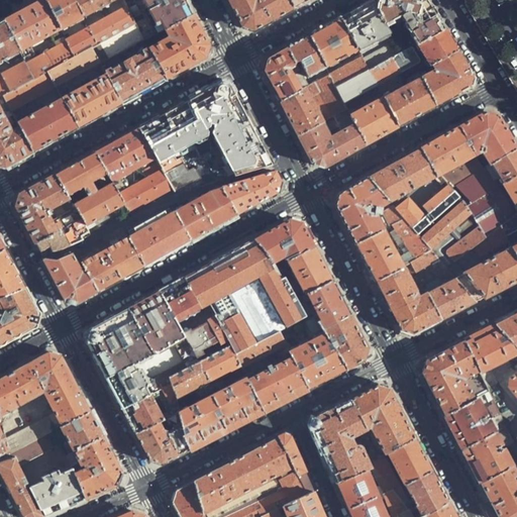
[(3,22),(34,79),(47,72),(76,57),(67,40),(61,29),(44,0),(42,0),(26,10),(3,22)]
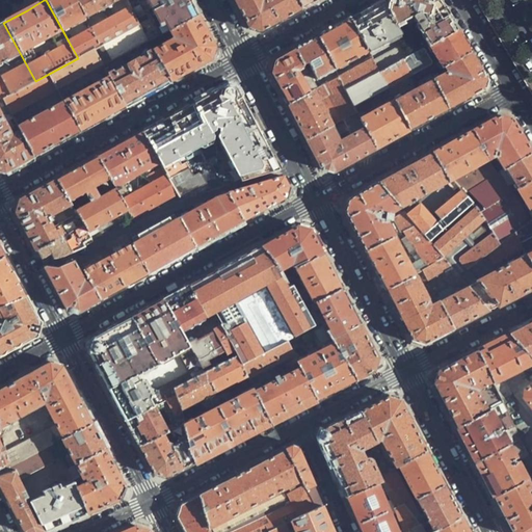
[(46,0),(62,30),(85,18),(75,0),(46,0)]
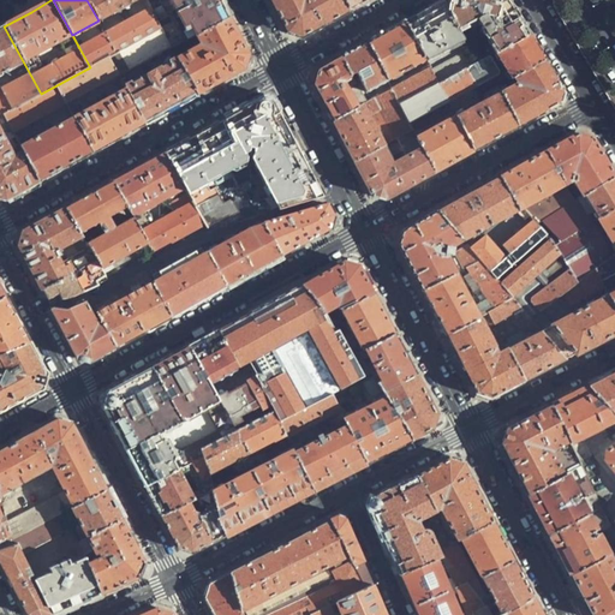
[(87,0),(99,21),(135,0),(87,0)]
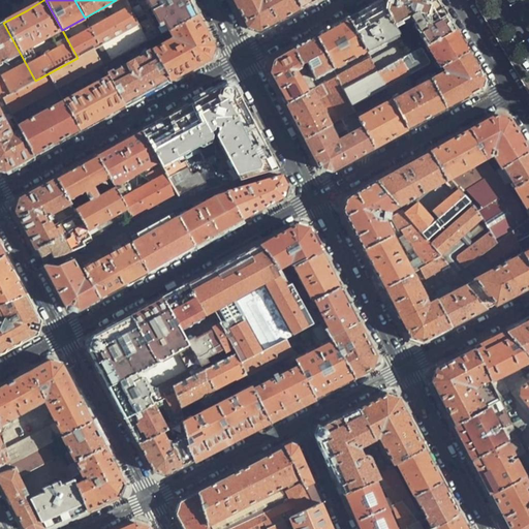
[(147,40),(148,42),(169,30),(196,16),(188,0),(147,0),(160,25),(156,27),(146,7),(133,14),(138,24),(147,40)]
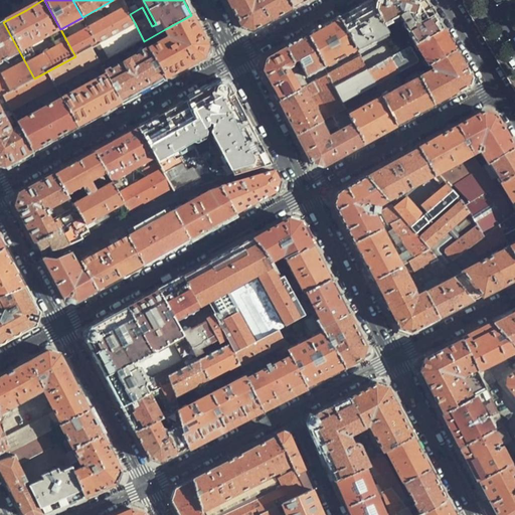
[(270,21),(293,9),(287,0),(225,0),(240,28),(251,31),(270,21)]
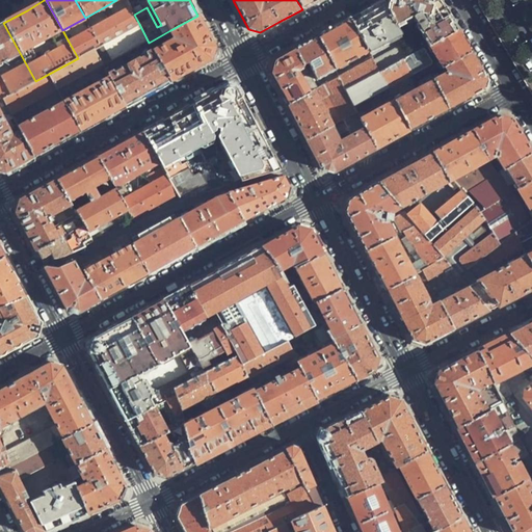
[(296,0),(302,9),(318,0),(296,0)]
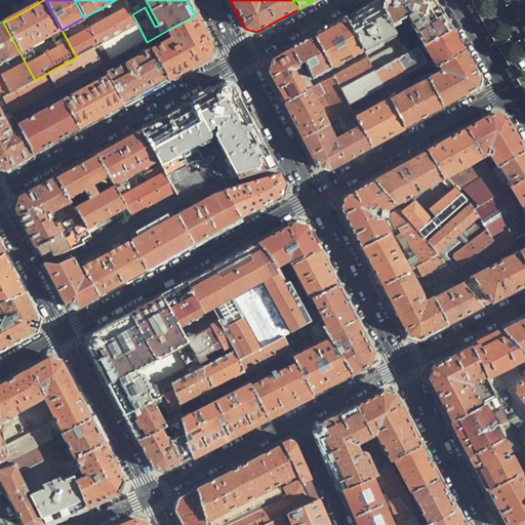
[(412,24),(438,9),(432,0),(379,0),(376,2),(391,27),(408,17),(412,24)]
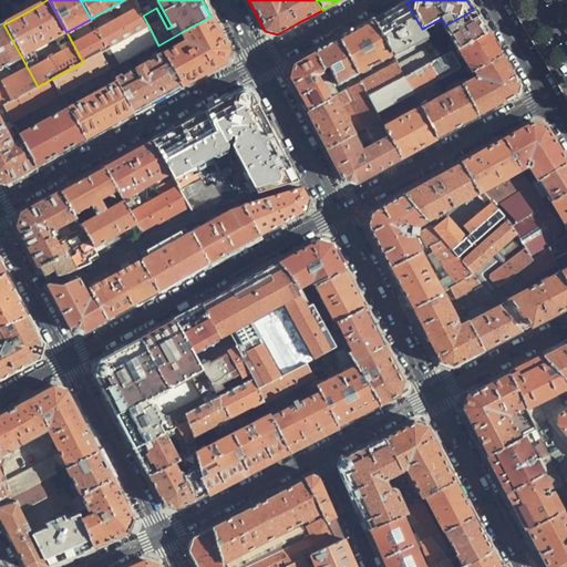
[(392,57),(426,38),(422,29),(406,2),(391,10),(372,20),(392,55),(392,57)]
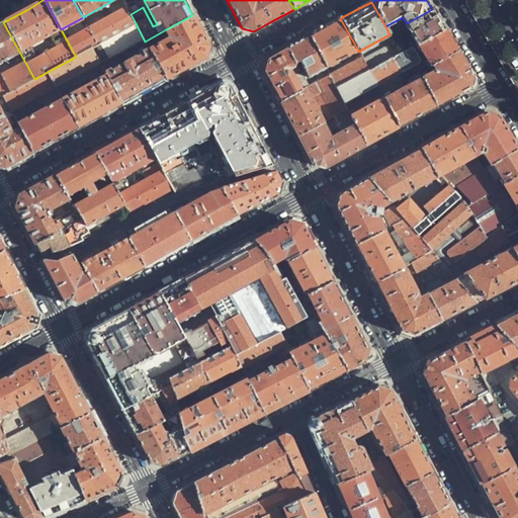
[(89,28),(98,45),(136,23),(131,14),(126,7),(124,9),(89,28)]
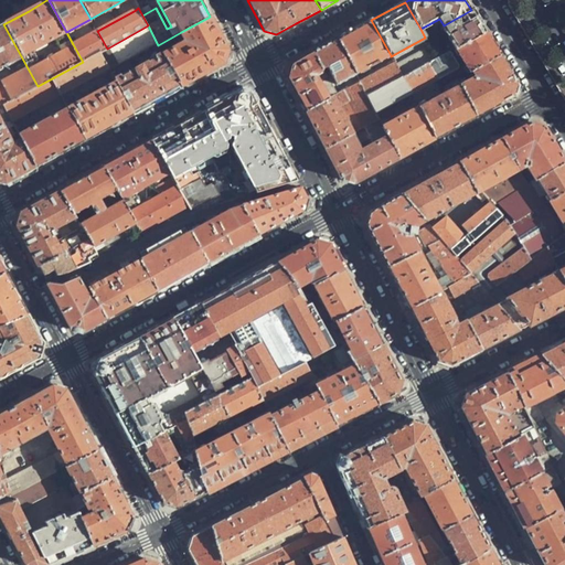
[(443,27),(455,49),(484,32),(477,20),(471,10),(444,25),(443,27)]
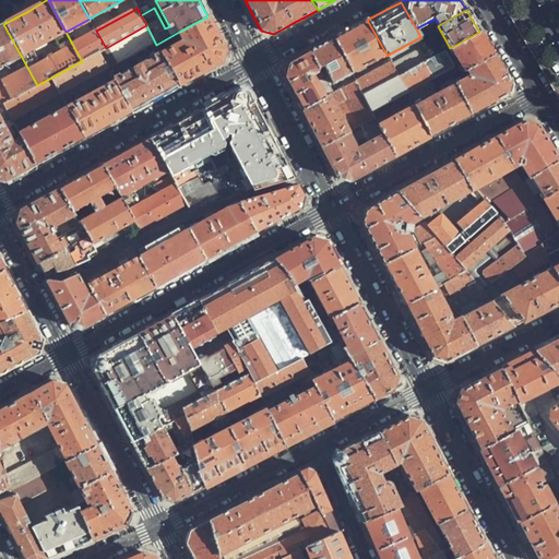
[(183,40),(161,54),(178,86),(202,73),(221,63),(225,49),(207,16),(179,32),(183,40)]
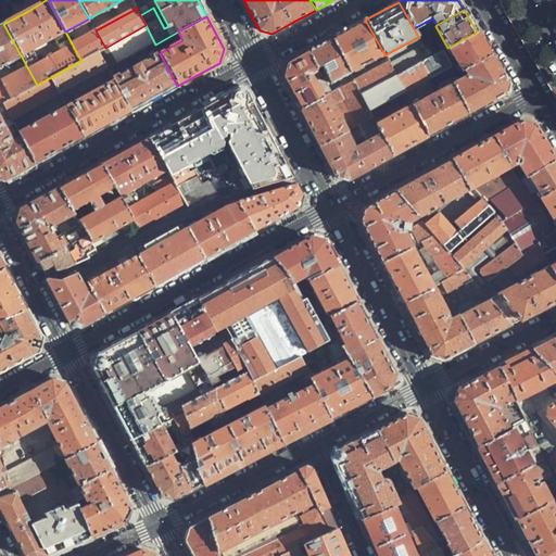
[(384,54),(365,20),(350,28),(331,39),(350,74),(384,54)]
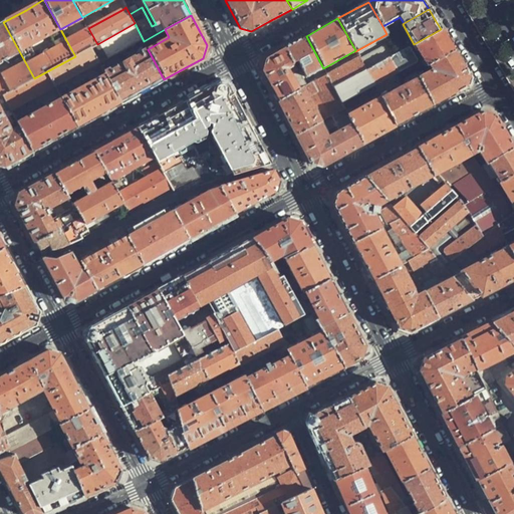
[(0,74),(0,94),(1,96),(2,95),(34,78),(3,22),(0,23),(0,60),(16,52),(19,58),(10,63),(13,67),(0,74)]
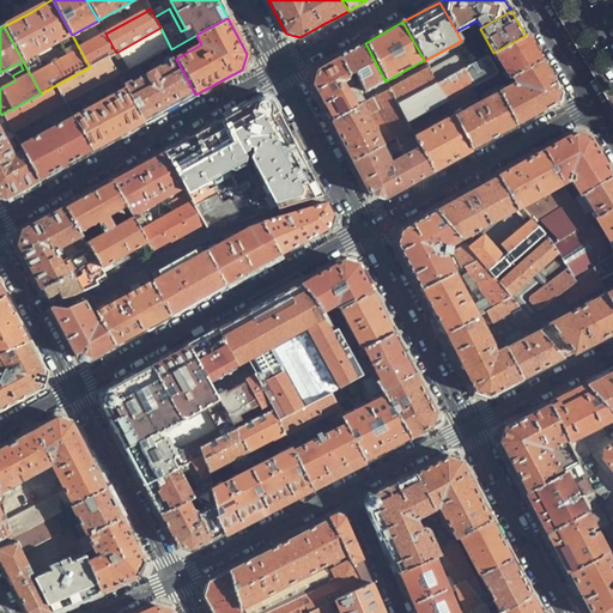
[(117,74),(117,76),(170,47),(161,28),(116,53),(108,56),(117,74)]
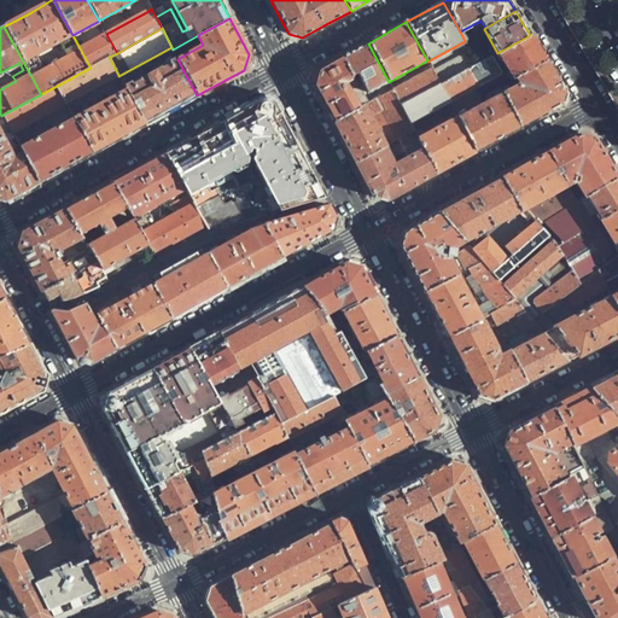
[(80,48),(91,68),(109,57),(117,53),(106,34),(80,48)]
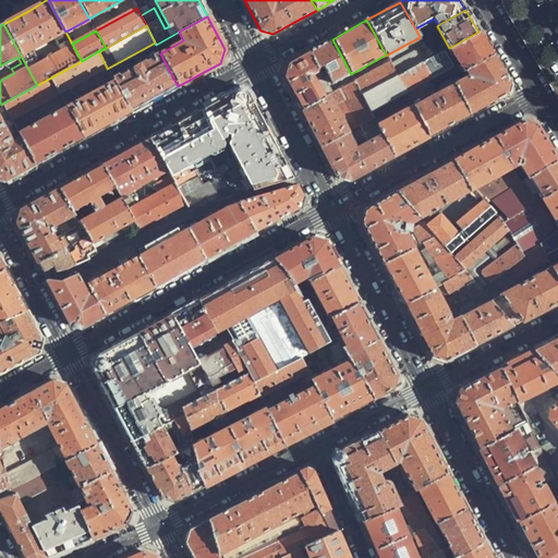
[(464,70),(493,55),(483,39),(478,32),(449,48),(462,71),(464,70)]
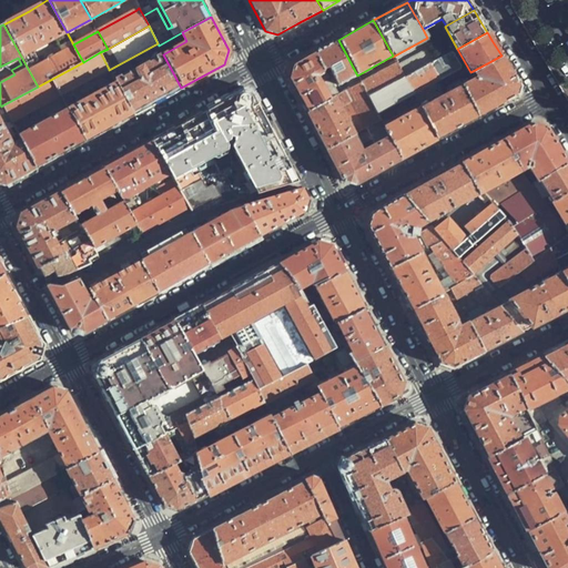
[(335,87),(357,75),(338,40),(328,46),(313,54),(335,87)]
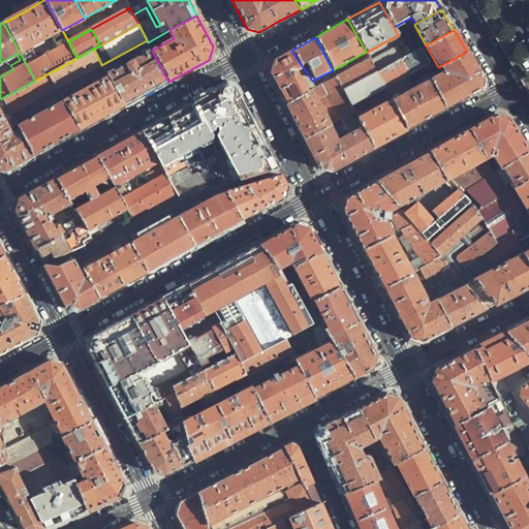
[(409,54),(403,41),(370,60),(377,72),(400,60),(409,54)]
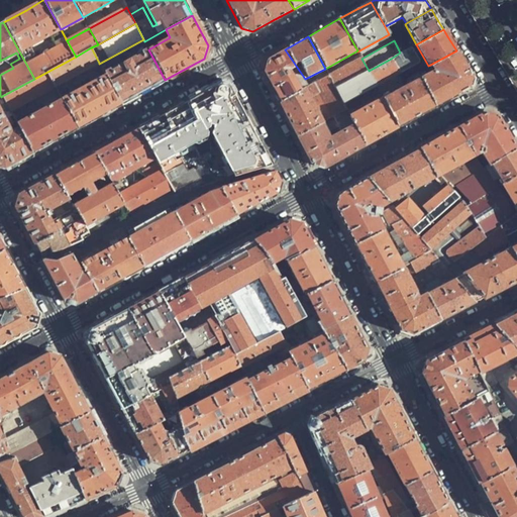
[(408,48),(400,53),(391,59),(400,74),(421,62),(412,46),(408,48)]
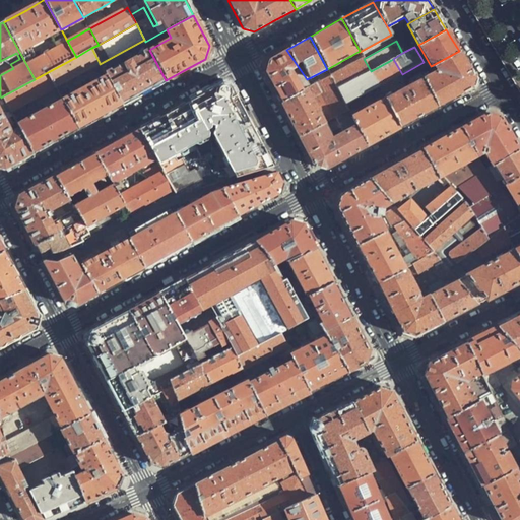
[(56,87),(100,63),(91,48),(76,57),(48,72),(56,87)]
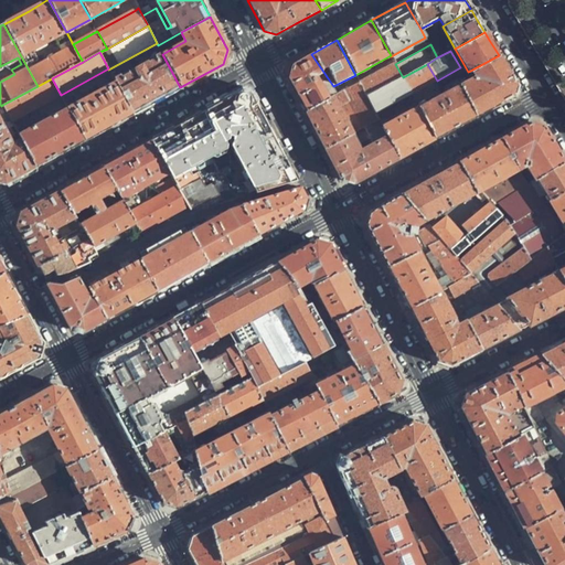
[(180,87),(162,54),(135,70),(135,71),(115,82),(132,114),(155,102),(180,87)]
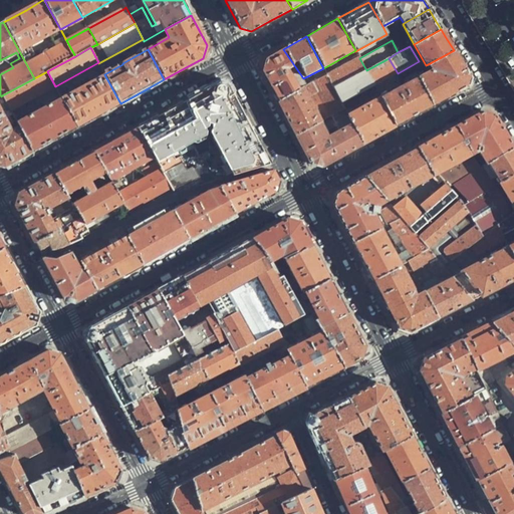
[(278,100),(307,84),(303,78),(283,49),(265,59),(261,71),(269,84),(278,100)]
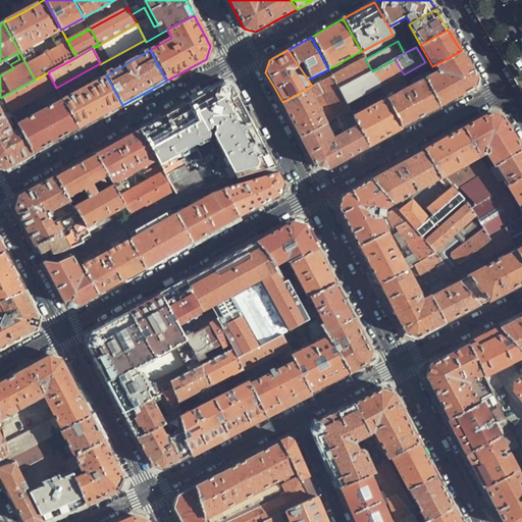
[(424,79),(439,106),(473,88),(476,75),(469,64),(461,51),(434,65),(437,71),(424,79)]
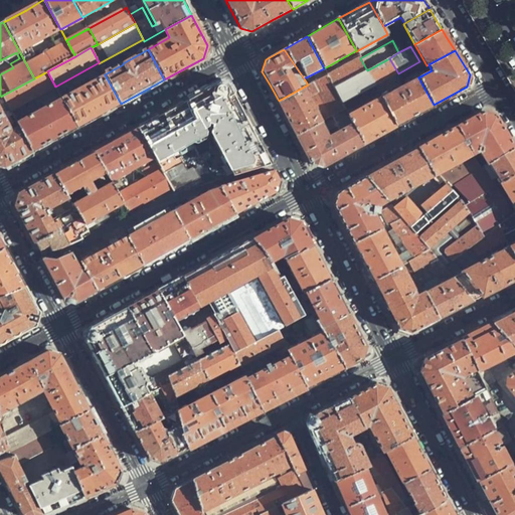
[(367,70),(360,58),(359,57),(327,74),(334,89),(367,70)]
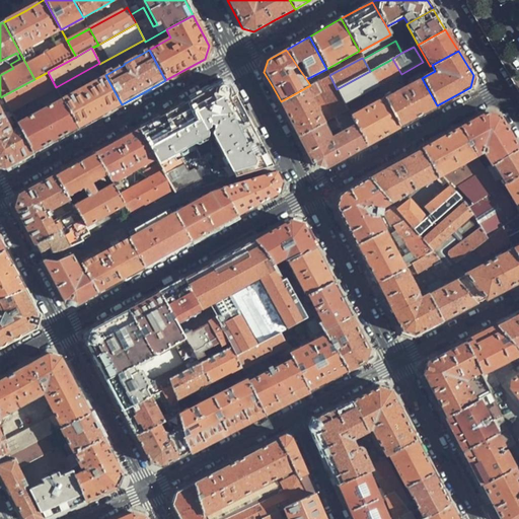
[(401,74),(392,59),(370,71),(378,86),(401,74)]
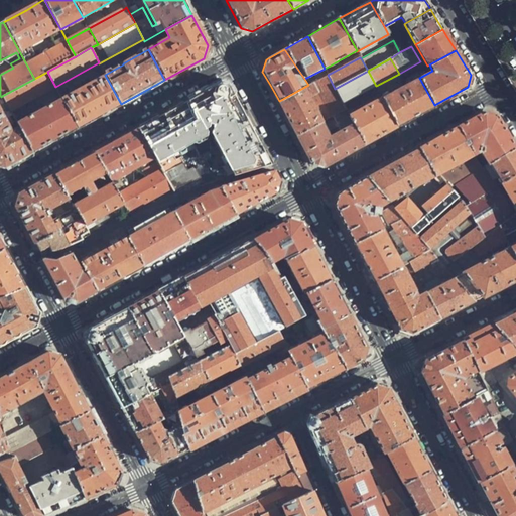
[(335,89),(328,75),(308,85),(279,101),(286,115),(297,135),(346,109),(378,91),(376,86),(368,71),(335,89)]
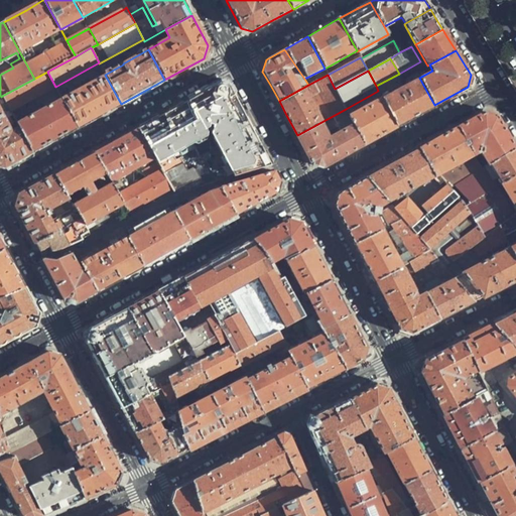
[(2,96),(10,111),(14,119),(34,107),(30,100),(55,87),(47,72),(34,79),(2,96)]
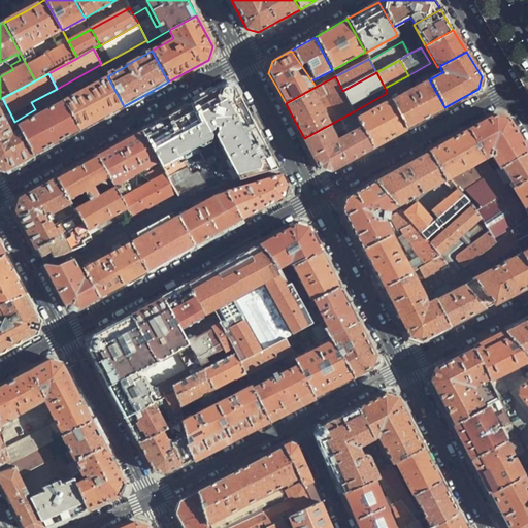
[(124,106),(107,76),(63,100),(79,130),(91,124),(116,110),(124,106)]
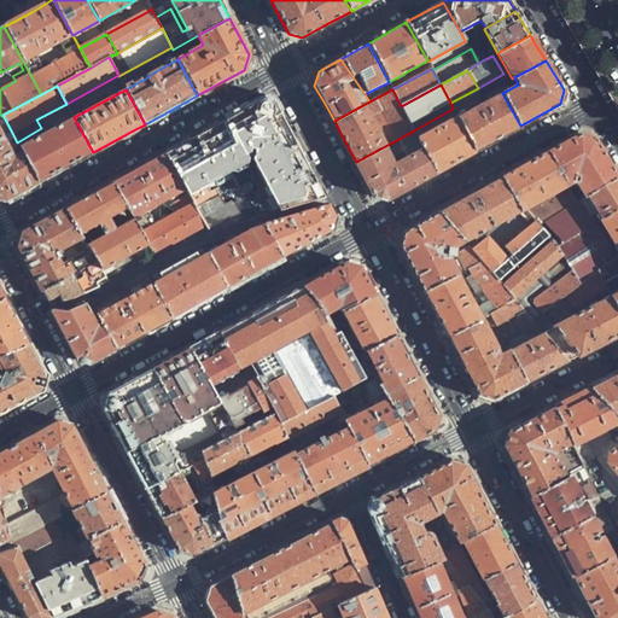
[(503,135),(520,126),(502,93),(458,117),(476,151),(503,135)]
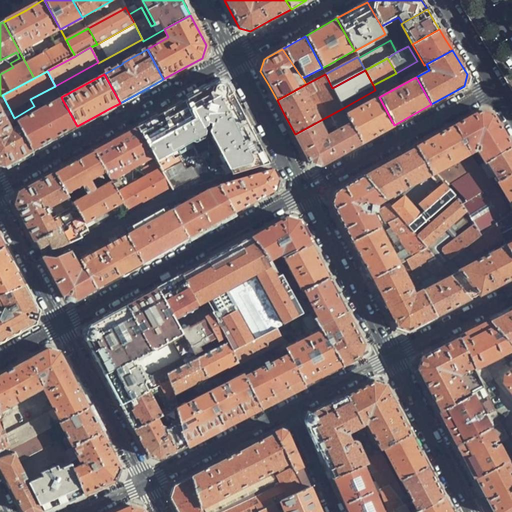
[(215,84),(138,127),(153,156),(160,169),(169,186),(174,193),(267,164),(268,160),(228,88),(222,87),(215,84)]
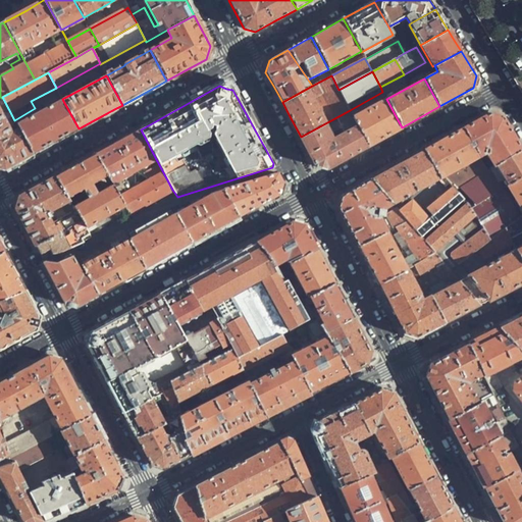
[(1,98),(0,98),(0,106),(5,115),(10,112),(2,97),(1,98)]
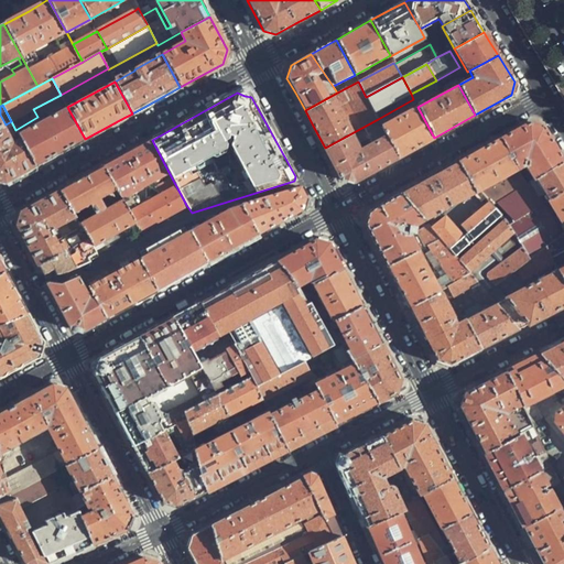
[(85,139),(67,107),(19,134),(21,140),(35,166),(46,161),(73,147),(85,139)]
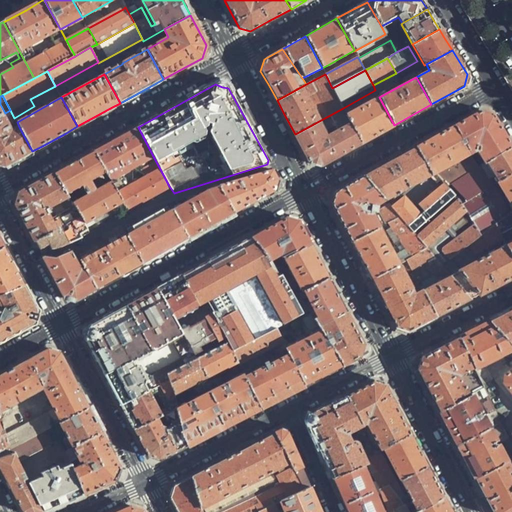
[(376,135),(394,125),(379,97),(347,115),(362,143),(376,135)]
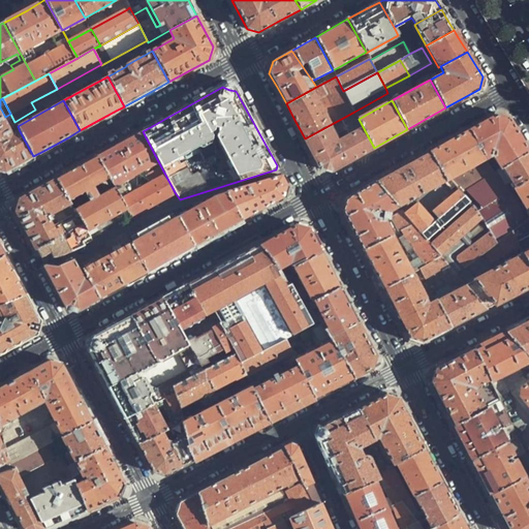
[(0,169),(6,172),(33,156),(20,131),(12,134),(0,112),(0,169)]
